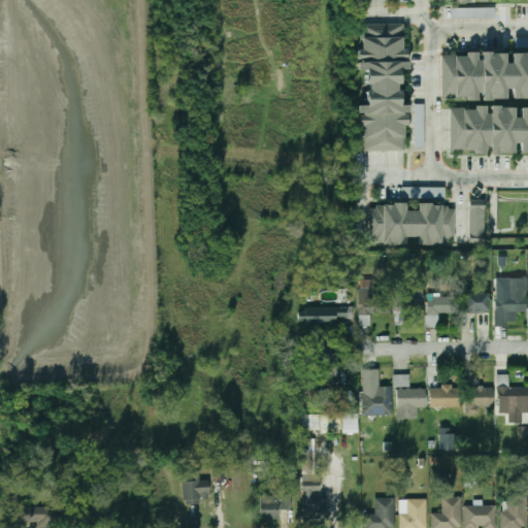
[(452,8),(452,20),(495,19),(495,7),(452,8)]
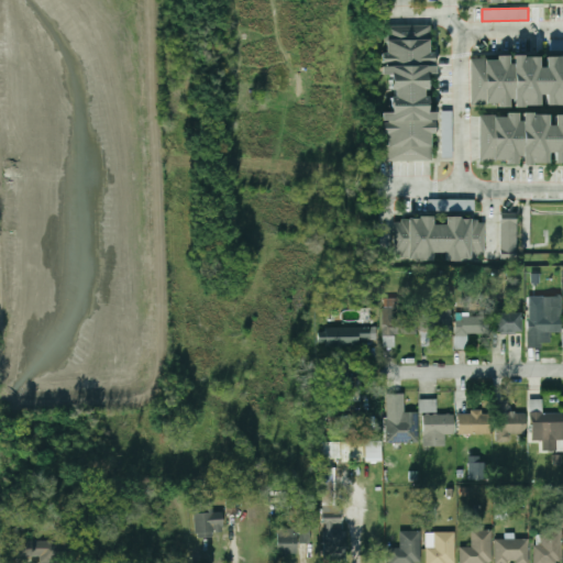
[(386,25),(430,24),(430,42),(428,42),(428,53),(433,52),(433,65),(434,65),(435,74),(426,75),(427,89),(422,90),(422,98),(426,98),(427,111),(435,112),(435,121),(433,121),(434,133),(430,134),(430,144),(432,144),(431,161),(386,159),(385,144),(387,143),(386,134),(383,133),(383,122),(386,122),(386,120),(382,120),(381,112),(390,112),(390,108),(388,108),(389,97),(394,97),(393,90),(388,90),(388,85),(389,85),(389,75),(381,75),(381,67),(382,67),(382,53),(386,53),(385,41),(387,40),(386,25)]
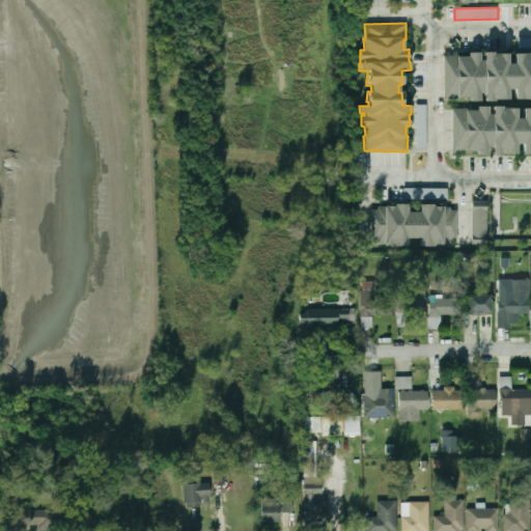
[(530,36),(519,37),(519,48),(530,47),(530,36)]
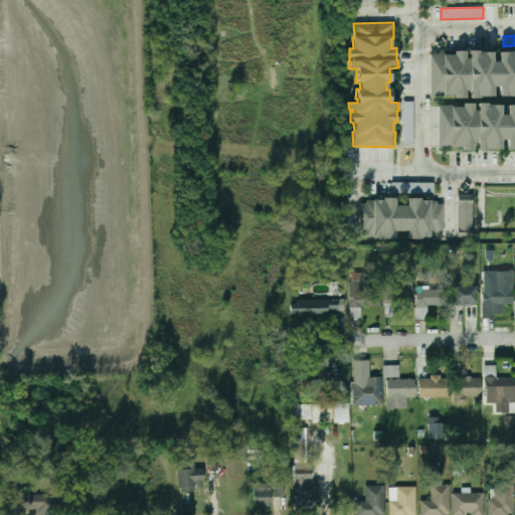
[(430,52),(444,52),(444,54),(455,54),(455,50),(465,50),(466,58),(469,58),(469,49),(479,49),(479,51),(492,51),(492,61),(499,61),(499,52),(513,52),(512,49),(514,49),(514,97),(513,97),(513,96),(499,96),(499,87),(493,87),(493,96),(479,97),(479,99),(469,99),(469,90),(467,90),(467,98),(455,98),(455,94),(447,95),(447,96),(431,96),(430,52)]
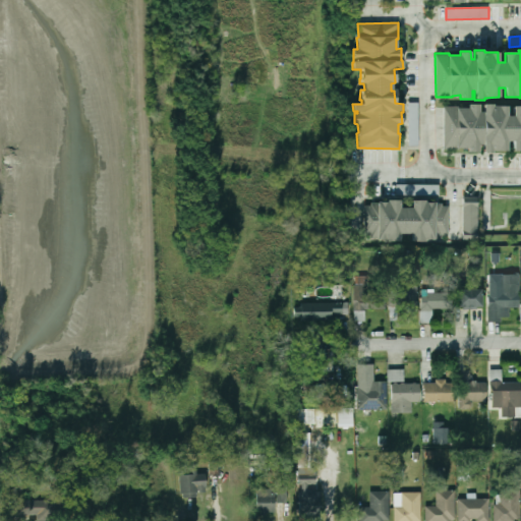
[(409,146),(419,146),(418,103),(408,103),(409,146)]
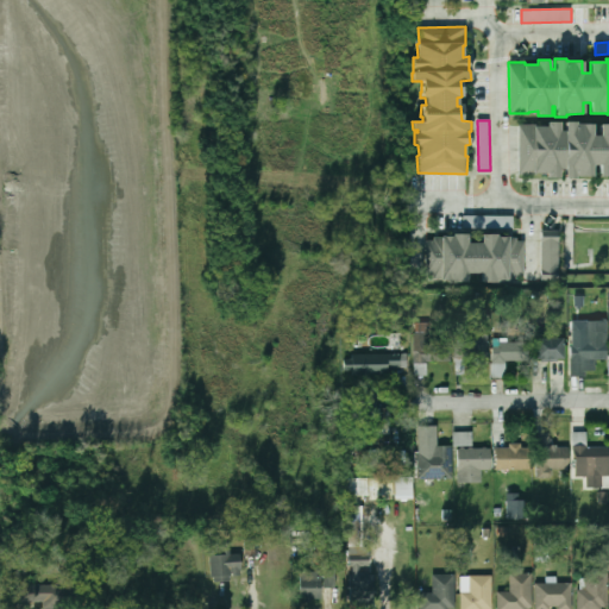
[(518,125),(535,125),(535,127),(547,127),(547,123),(560,123),(560,132),(564,132),(564,123),(576,123),(576,125),(591,125),(591,136),(600,136),(600,126),(608,126),(608,177),(598,177),(598,165),(592,165),(592,177),(575,177),(575,180),(564,180),(564,170),(560,170),(560,179),(547,179),(547,174),(537,174),(537,175),(518,175),(518,125)]
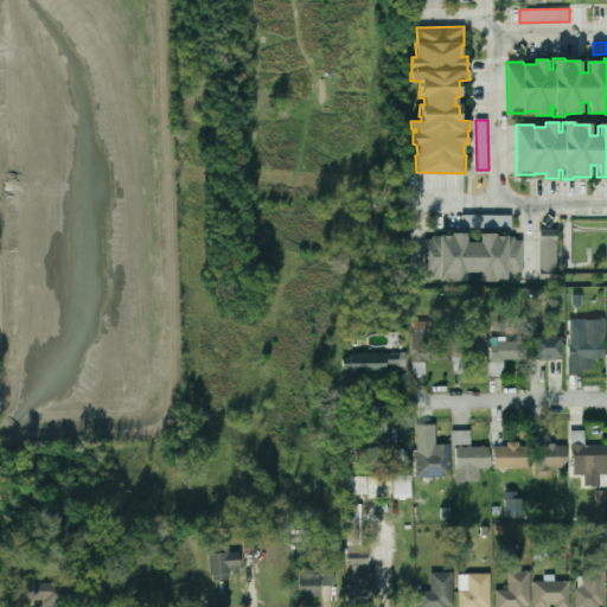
[(511,228),(511,215),(461,215),(461,228),(511,228)]
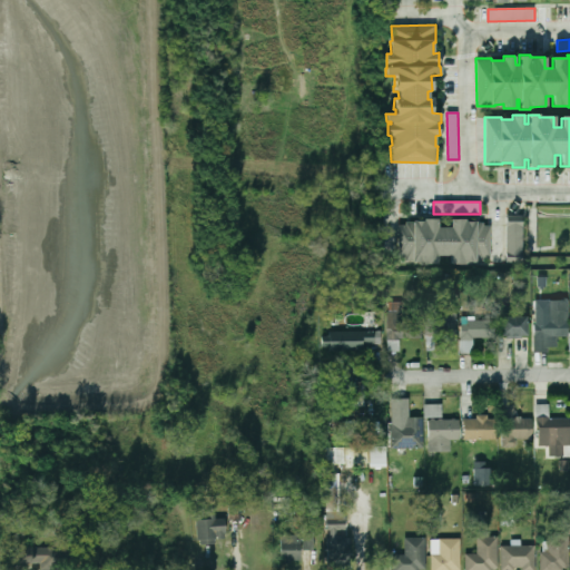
[(523,217),(505,216),(505,256),(522,256),(523,217)]
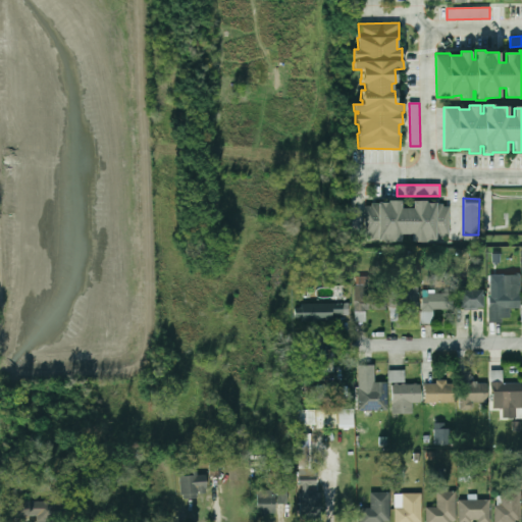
[(366,206),(366,233),(371,233),(371,238),(377,238),(377,240),(387,240),(387,243),(401,243),(401,235),(413,235),(412,242),(426,244),(426,241),(435,241),(435,240),(441,240),(441,236),(448,236),(449,207),(442,207),(441,204),(425,204),(425,201),(413,201),(413,209),(400,209),(400,201),(387,201),(387,202),(371,202),(371,206),(366,206)]
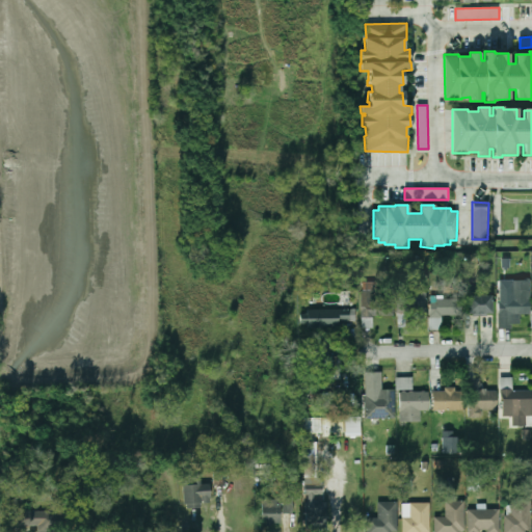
[(530,315),(530,281),(512,281),(512,293),(499,293),(499,328),(519,328),(519,315),(530,315)]
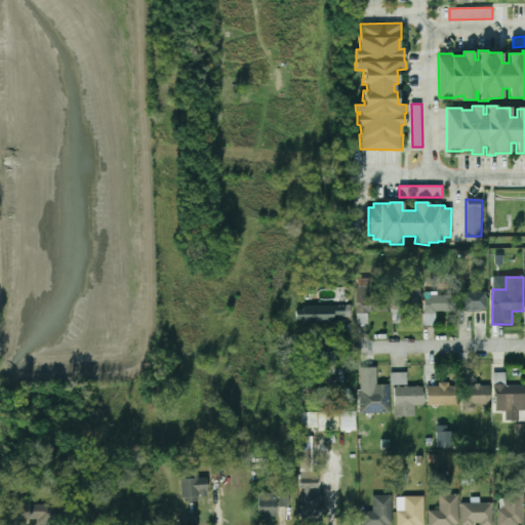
[(389,312),(388,286),(357,287),(358,323),(368,322),(368,313),(389,312)]
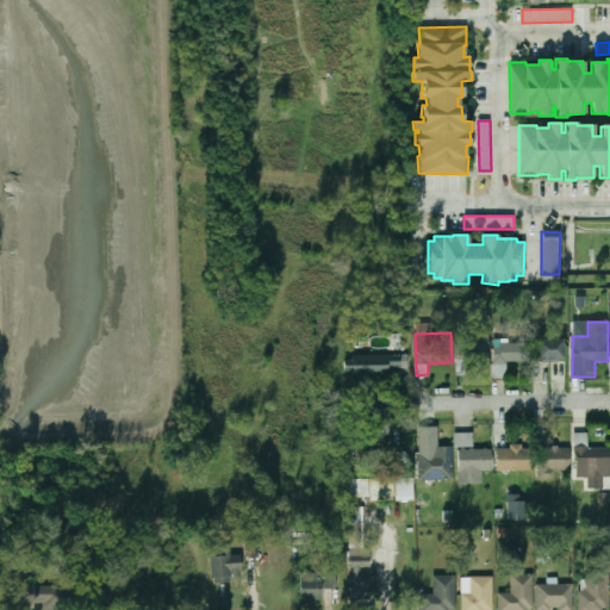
[(456,332),(456,363),(490,363),(490,332),(456,332)]
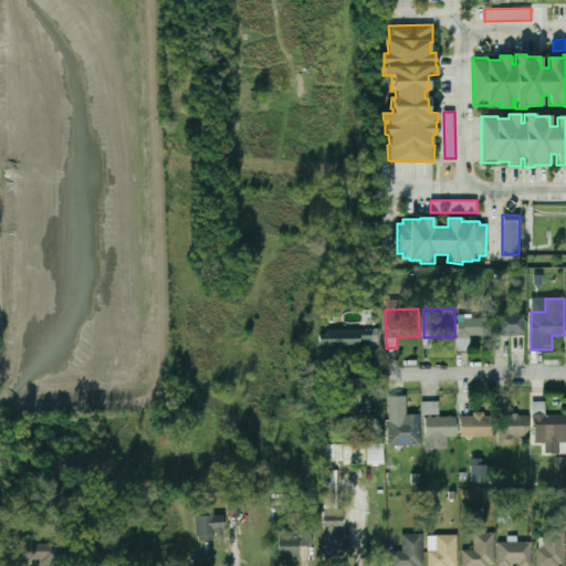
[(524,335),(524,315),(498,315),(498,335),(524,335)]
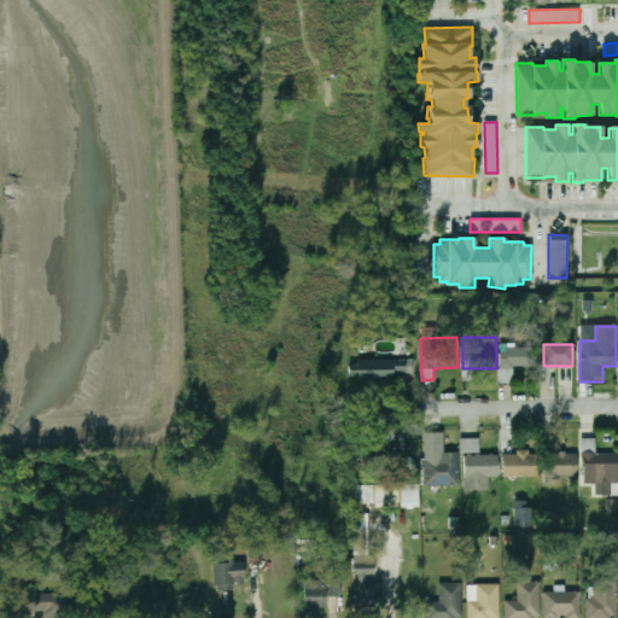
[(537,348),(501,348),(501,383),(513,383),(513,366),(537,366),(537,348)]
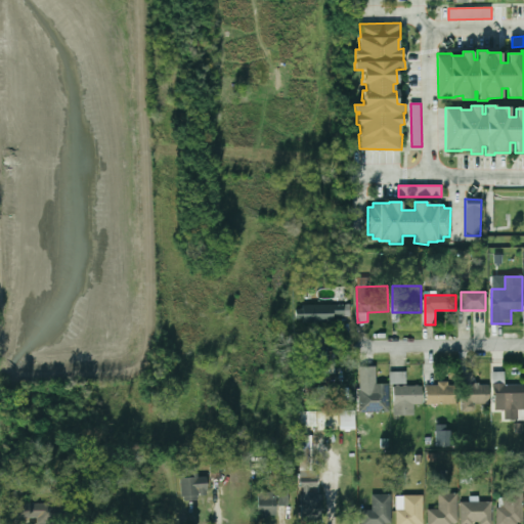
[(303,322),(352,322),(352,304),(303,304),(303,322)]
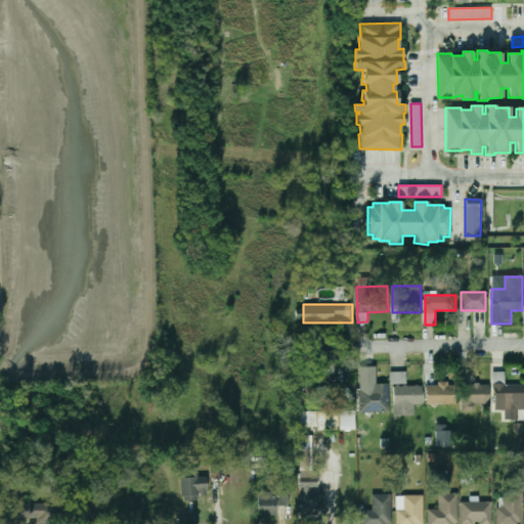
[(361,412),(389,412),(389,384),(377,384),(377,367),(361,367),(361,412)]
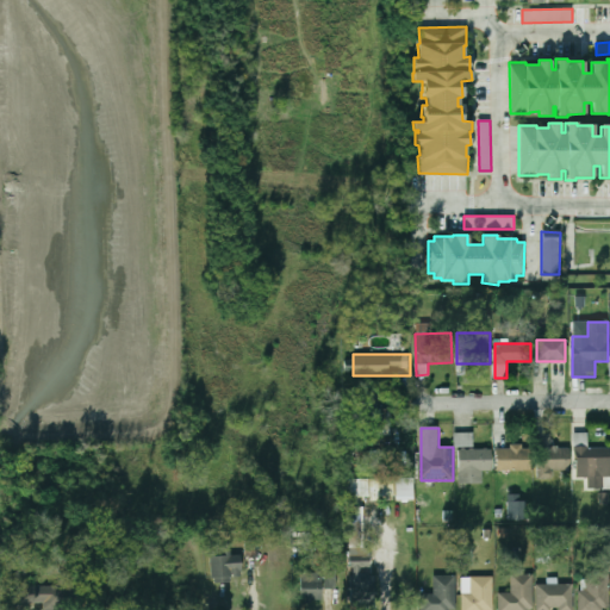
[(473,447),(473,433),(454,433),(454,447),(473,447)]
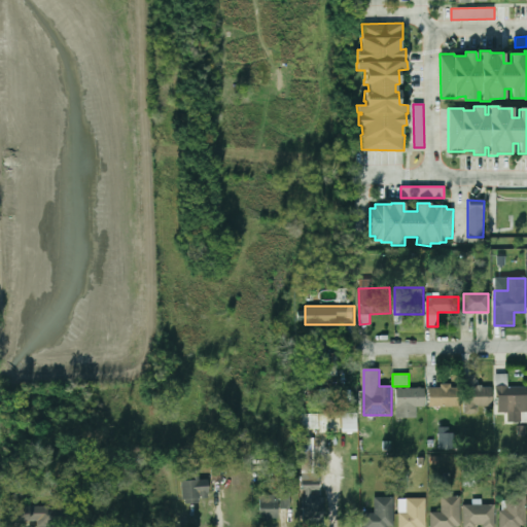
[(526,387),(507,387),(507,376),(497,376),(497,412),(507,412),(507,422),(526,422),(526,387)]
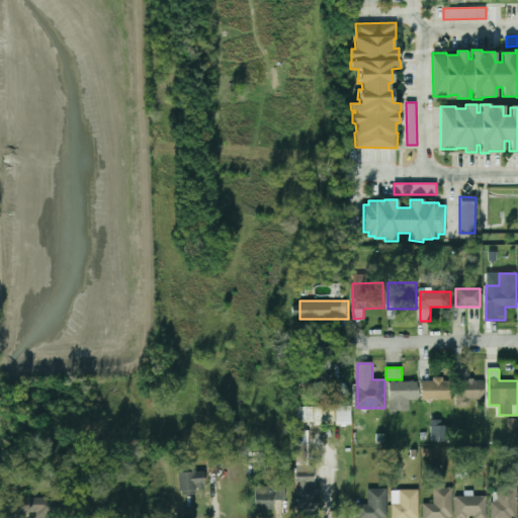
[(456,373),(456,406),(470,406),(470,400),(485,400),(485,381),(466,381),(466,373),(456,373)]
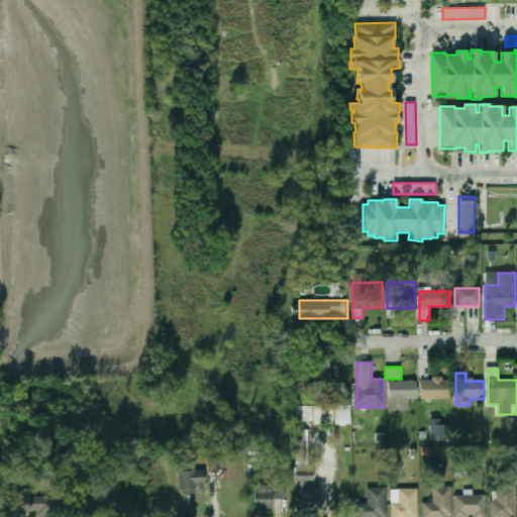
[(450,399),(450,378),(421,378),(421,399),(450,399)]
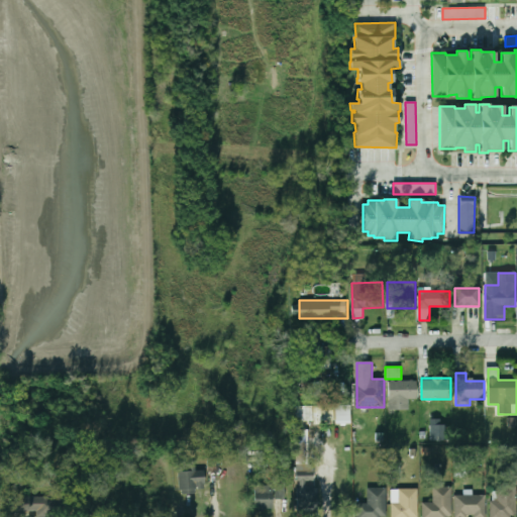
[(416,381),(390,381),(390,410),(409,410),(409,400),(416,400),(416,381)]
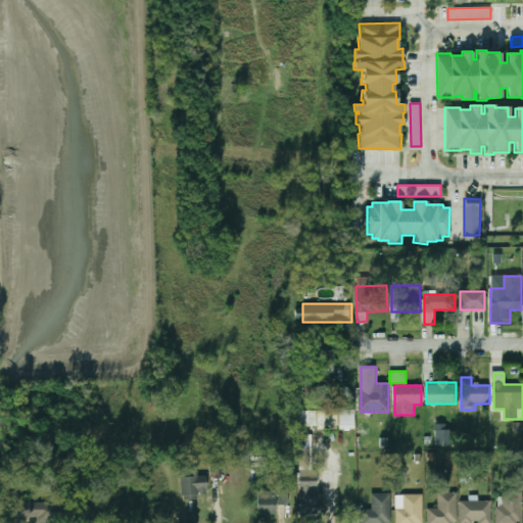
[(302,430),(354,429),(353,410),(302,411),(302,430)]
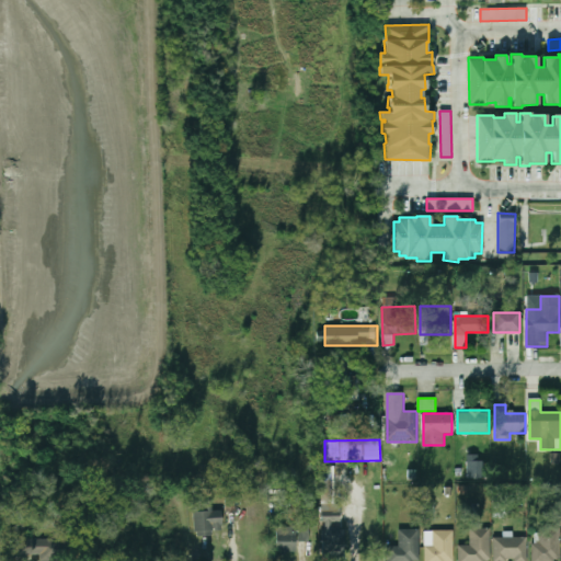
[(466,478),(483,479),(483,461),(467,460),(466,478)]
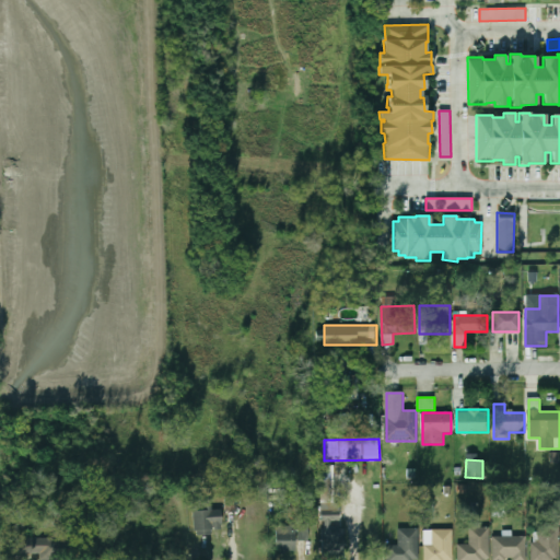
[(321,521),(339,521),(339,502),(334,503),(333,466),(319,466),(321,521)]
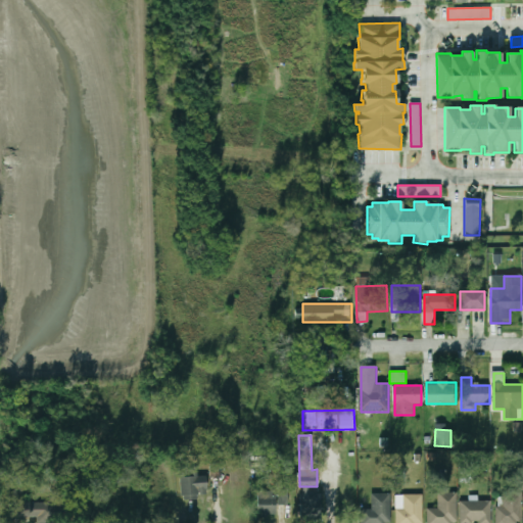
[(181,473),(181,497),(206,497),(206,473),(181,473)]
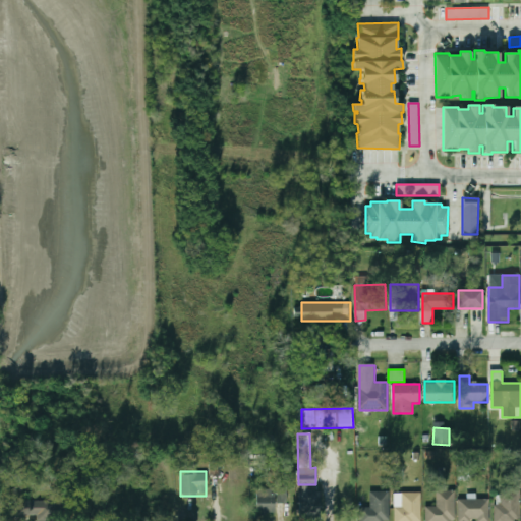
[(256,513),(276,513),(276,488),(256,488),(256,513)]
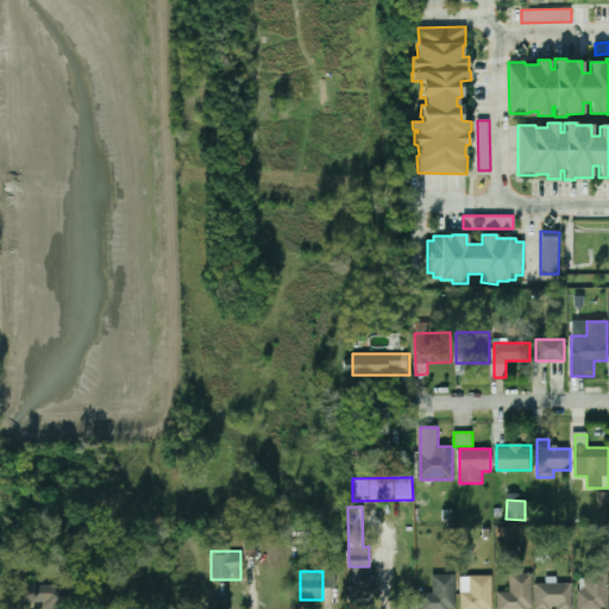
[(608,572),(586,572),(586,607),(607,607),(608,572)]
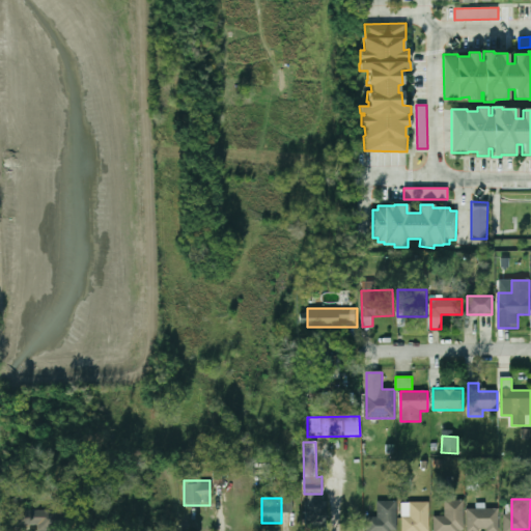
[(435,516),(435,530),(464,530),(464,500),(445,500),(445,516),(435,516)]
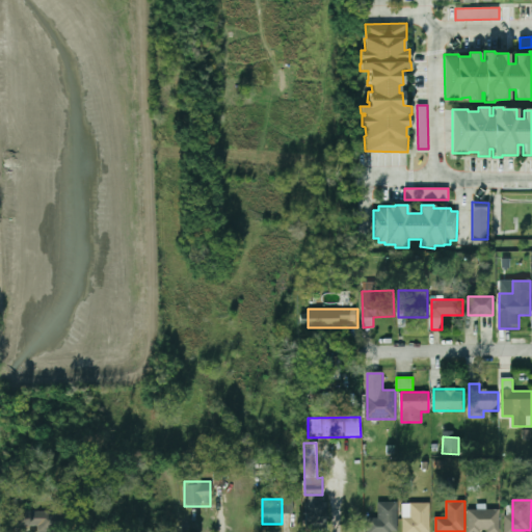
[(326,502),(306,502),(306,526),(326,526),(326,502)]
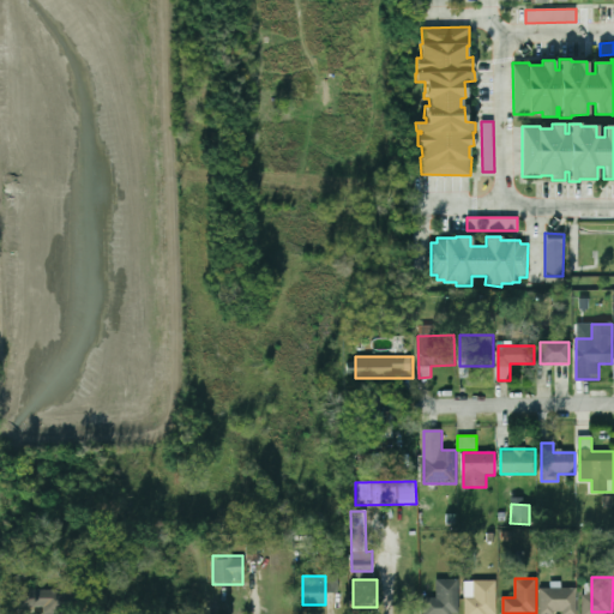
[(423,597),(423,613),(459,613),(459,579),(437,579),(437,597),(423,597)]
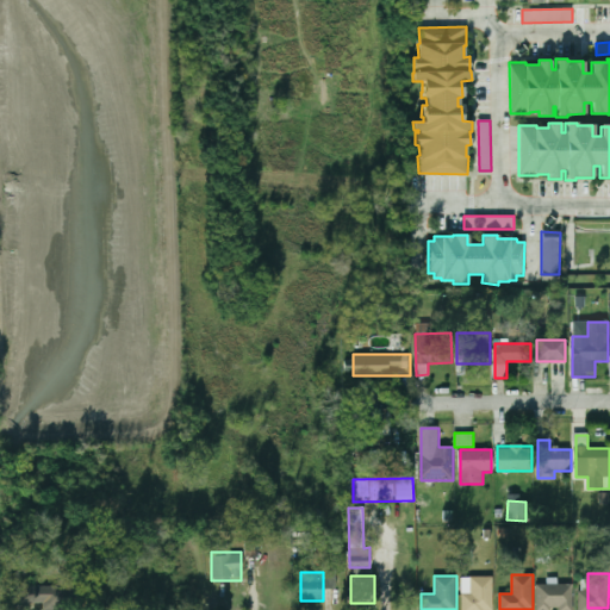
[(462,577),(462,609),(493,609),(493,577),(462,577)]
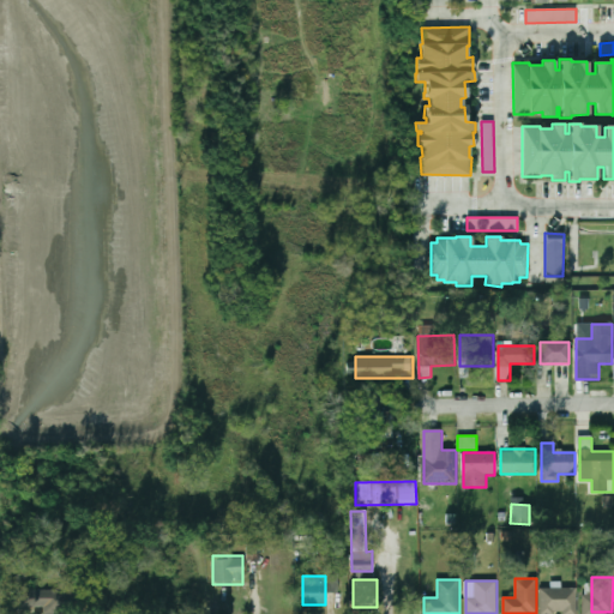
[(541,613),(577,613),(577,588),(541,588),(541,613)]
